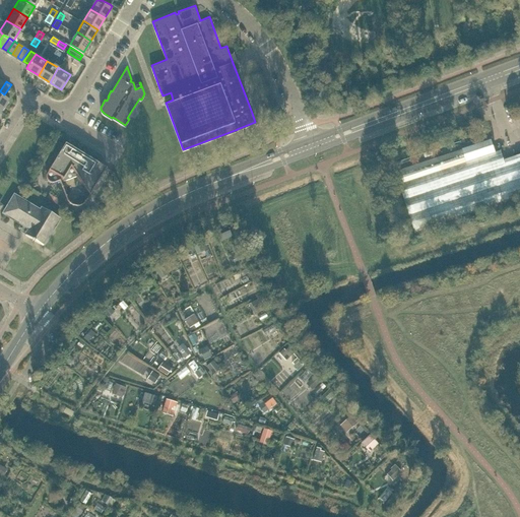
[(4,94),(0,91),(0,107),(2,109),(9,97),(4,94)]
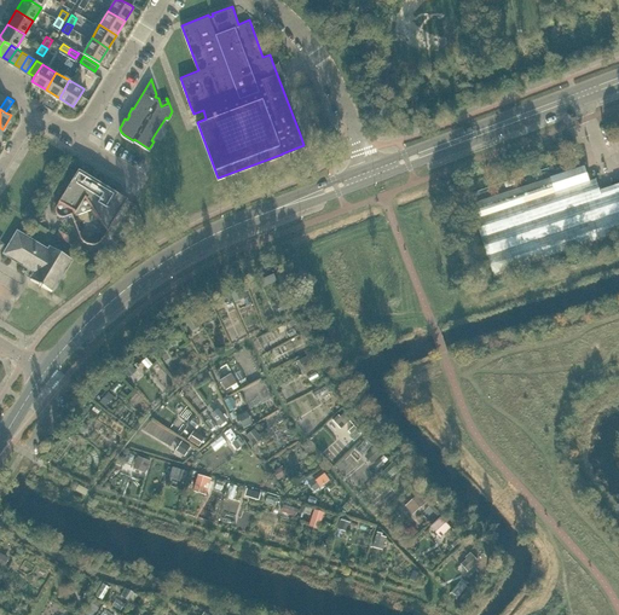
[(495,272),(618,231),(618,181),(601,187),(597,177),(590,179),(585,164),(551,175),(472,202),(495,272)]
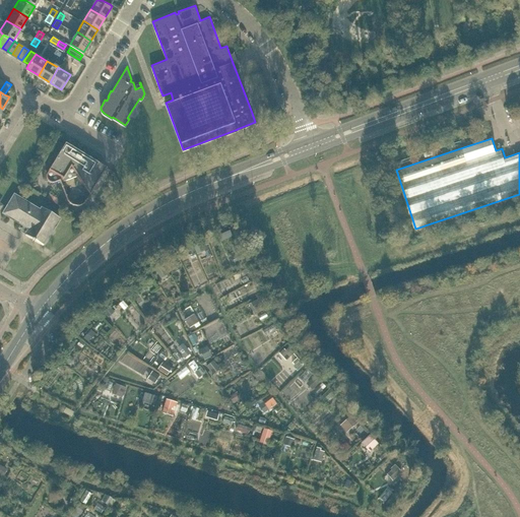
[(99,160),(66,140),(48,171),(47,174),(47,176),(48,178),(50,180),(52,180),(55,180),(60,178),(67,196),(67,197),(68,198),(68,199),(69,200),(70,201),(71,201),(73,203),(76,203),(79,203),(82,202),(84,200),(86,198),(106,167),(107,166),(102,163),(102,162),(100,160),(99,160)]
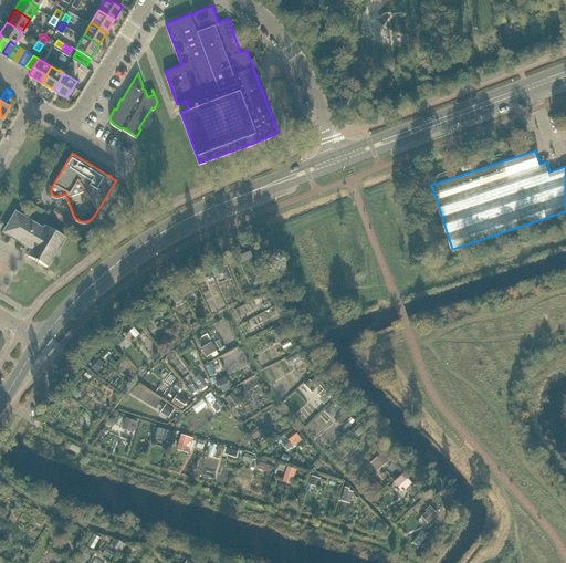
[(44,227),(16,209),(7,223),(3,230),(27,243),(22,250),(37,258),(35,259),(37,260),(37,259),(38,260),(38,261),(39,260),(46,264),(64,236),(45,225),(44,227)]
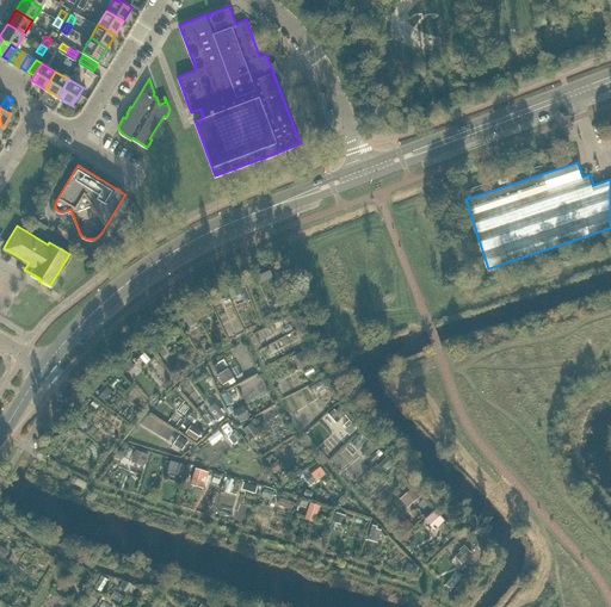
[(100,256),(110,249),(104,240),(94,247),(100,256)]
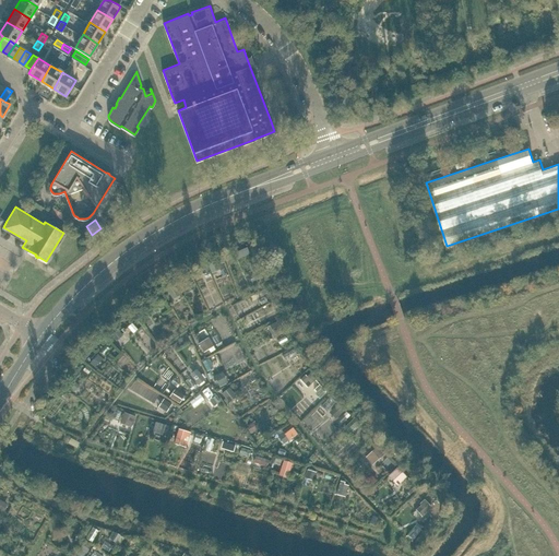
[(146,319),(131,315),(129,327),(143,330),(146,319)]
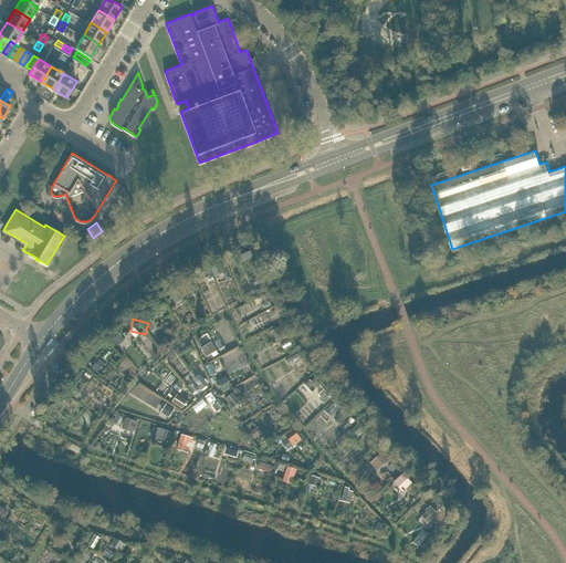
[(205,340),(209,350),(227,341),(222,331),(205,340)]
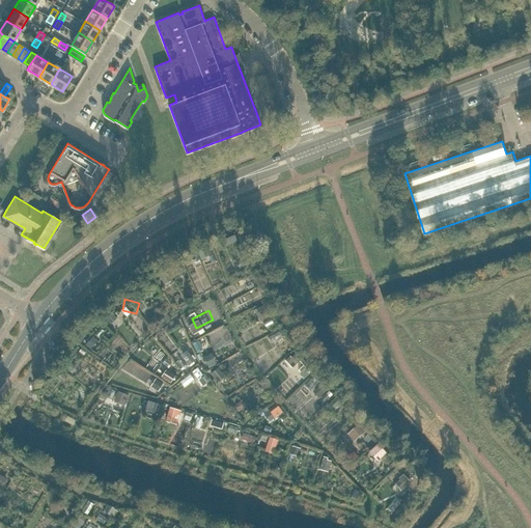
[(272,332),(277,338),(287,331),(282,324),(272,332)]
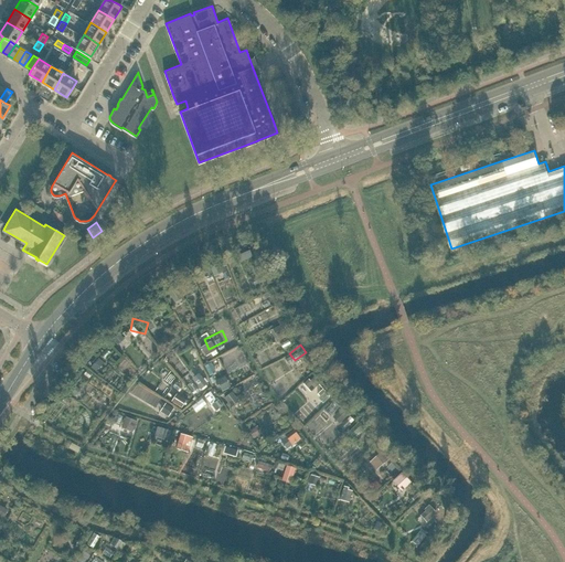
[(228,369),(219,375),(224,385),(235,379),(228,369)]
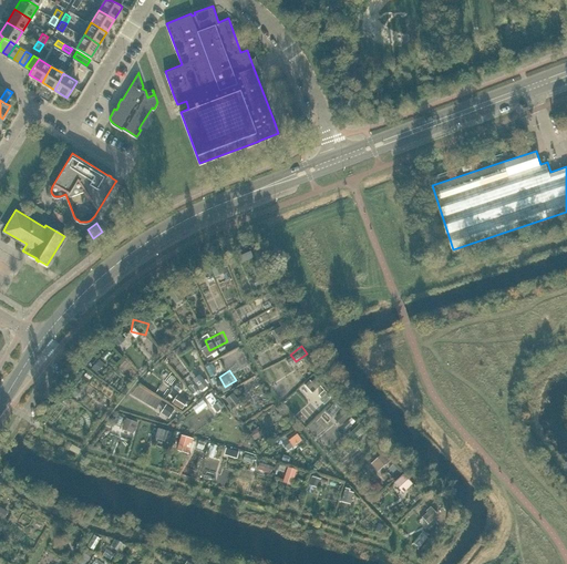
[(317,388),(326,379),(317,371),(309,380),(317,388)]
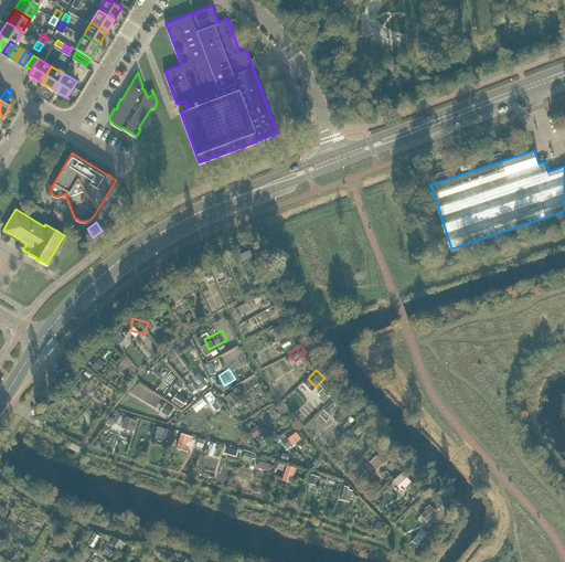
[(201,407),(220,391),(213,383),(194,400),(201,407)]
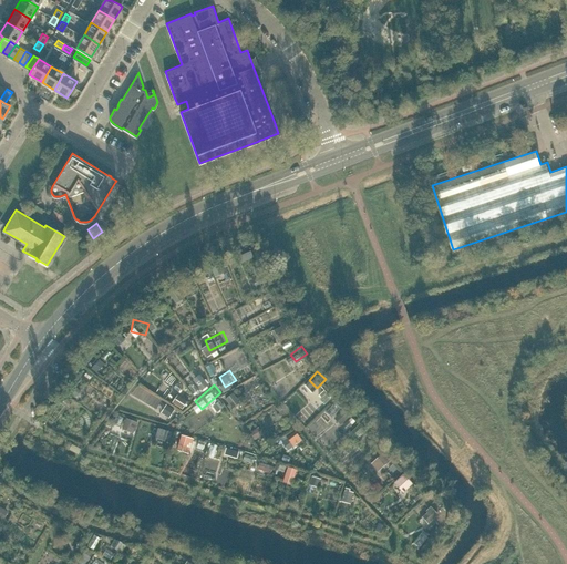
[(237,387),(228,392),(235,402),(244,398),(237,387)]
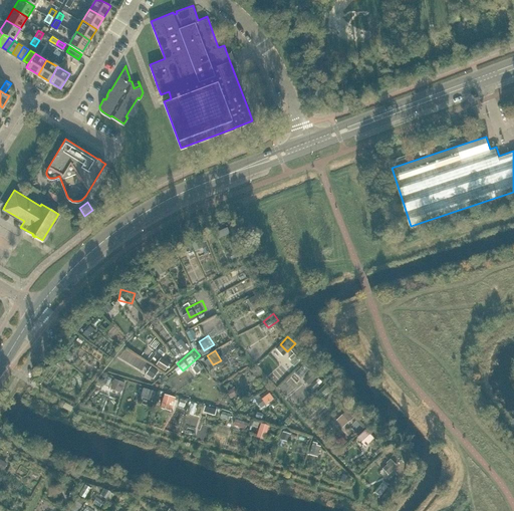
[(148,366),(157,372),(162,365),(154,358),(148,366)]
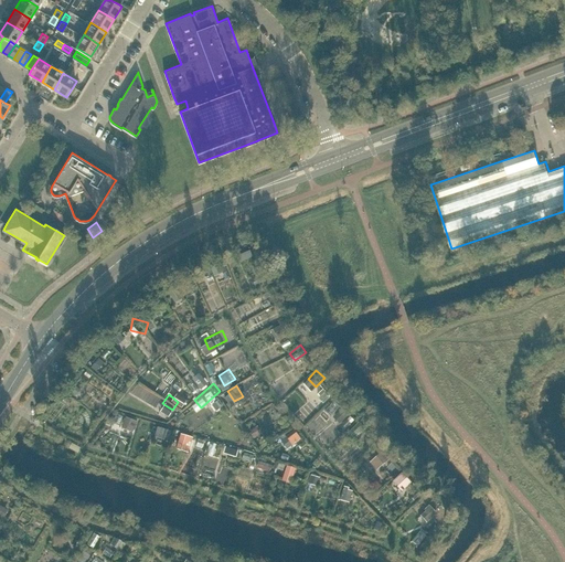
[(345,403),(338,407),(341,413),(349,409),(345,403)]
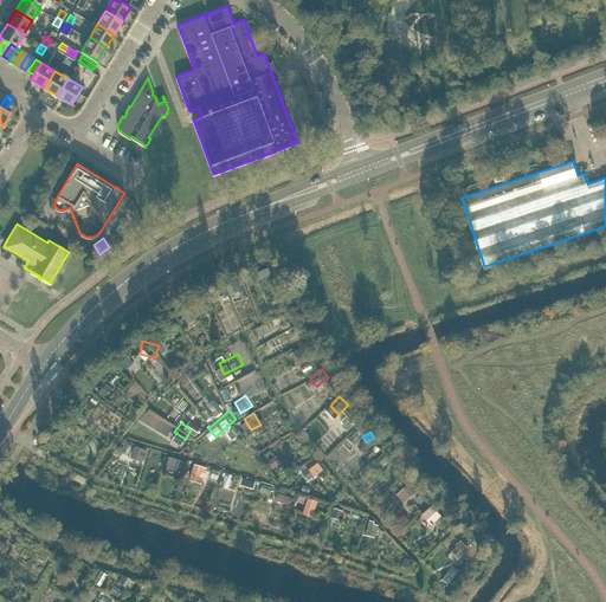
[(137,439),(133,451),(146,455),(150,442),(137,439)]
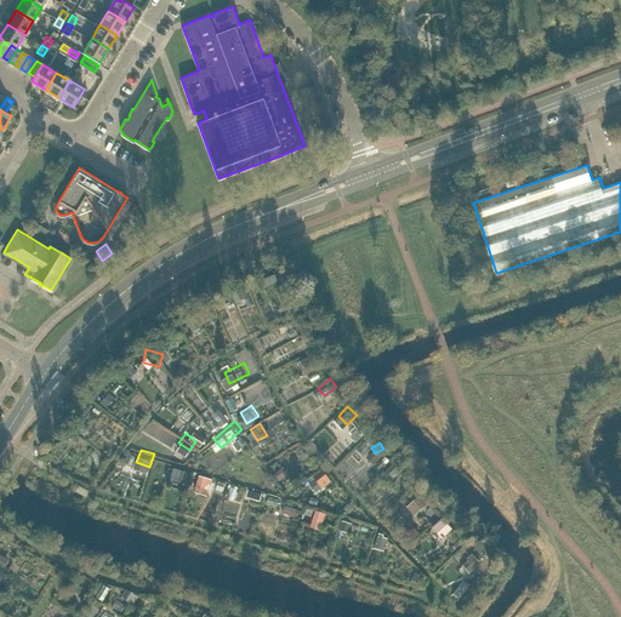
[(186,478),(191,464),(176,460),(171,473),(186,478)]
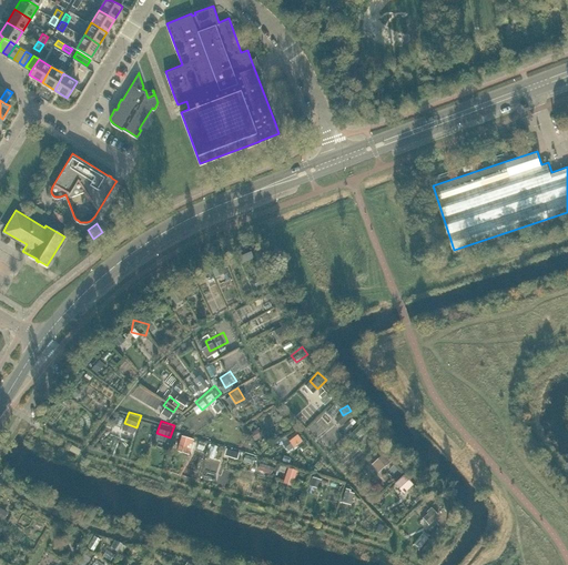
[(259,434),(267,429),(262,421),(253,426),(259,434)]
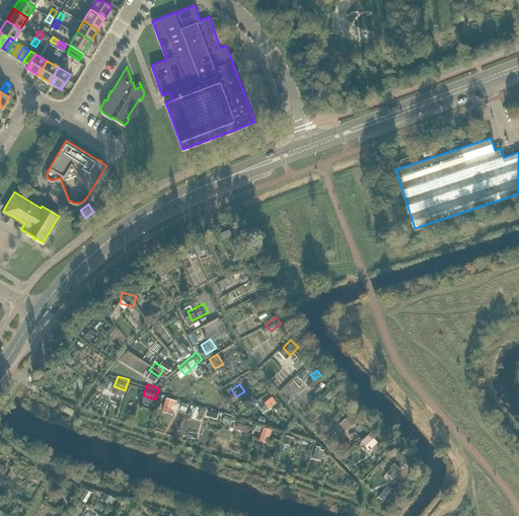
[(176,408),(180,394),(168,390),(164,404),(176,408)]
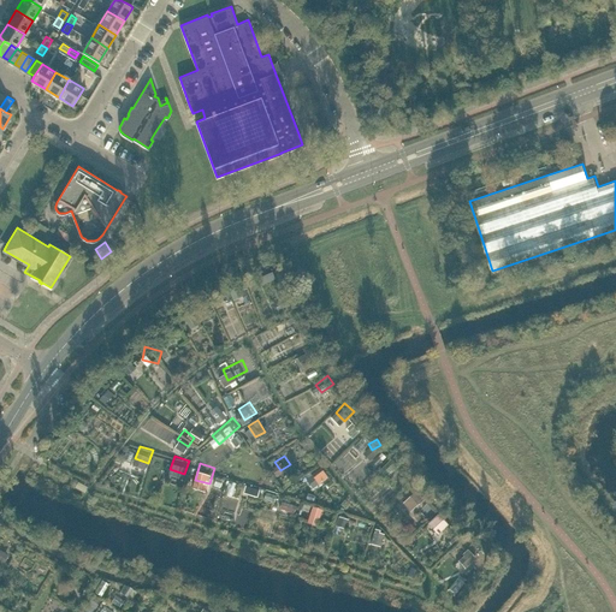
[(255,480),(253,489),(264,491),(266,482),(255,480)]
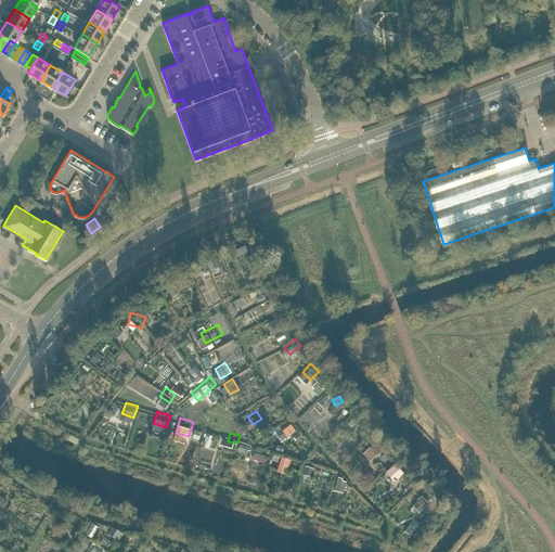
[(382,438),(368,445),(372,453),(386,448),(382,438)]
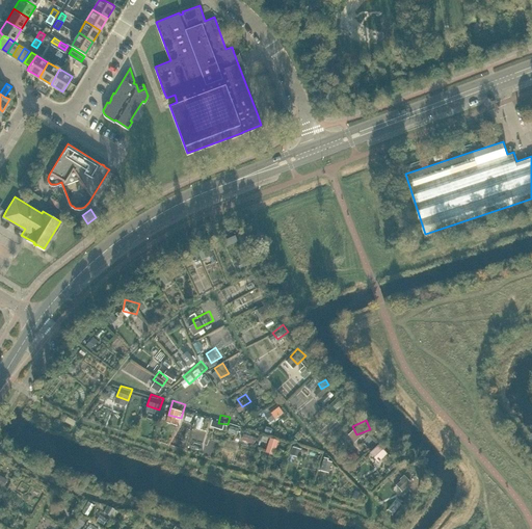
[(246,426),(244,433),(256,438),(258,430),(246,426)]
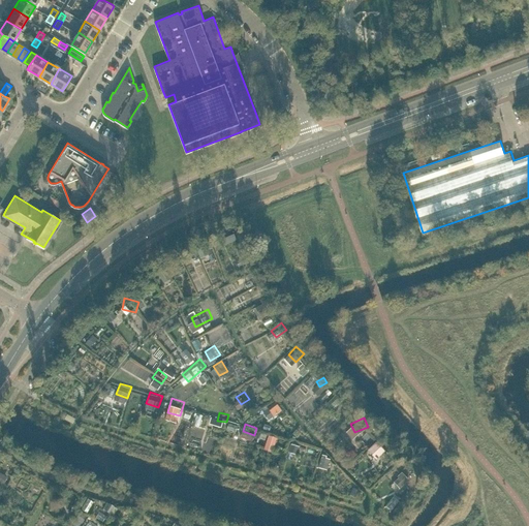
[(269,443),(277,445),(281,432),(272,429),(269,443)]
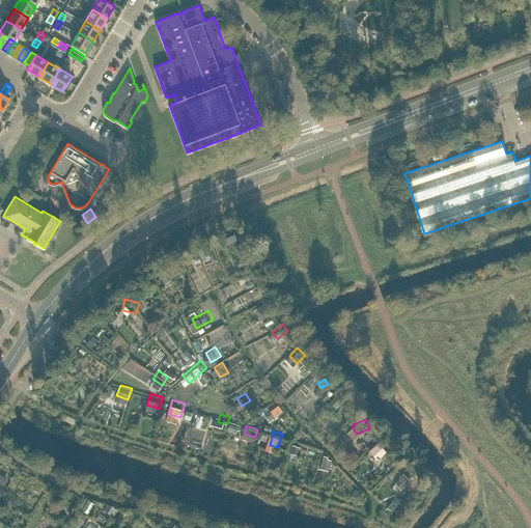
[(372,446),(382,455),(391,447),(382,437),(372,446)]
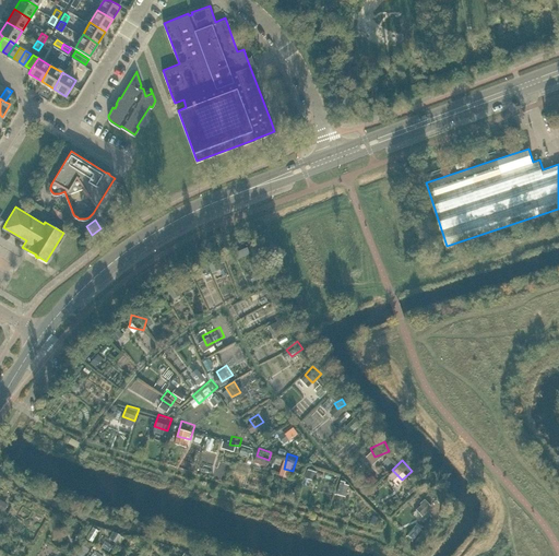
[(429,493),(417,506),(426,513),(438,500),(429,493)]
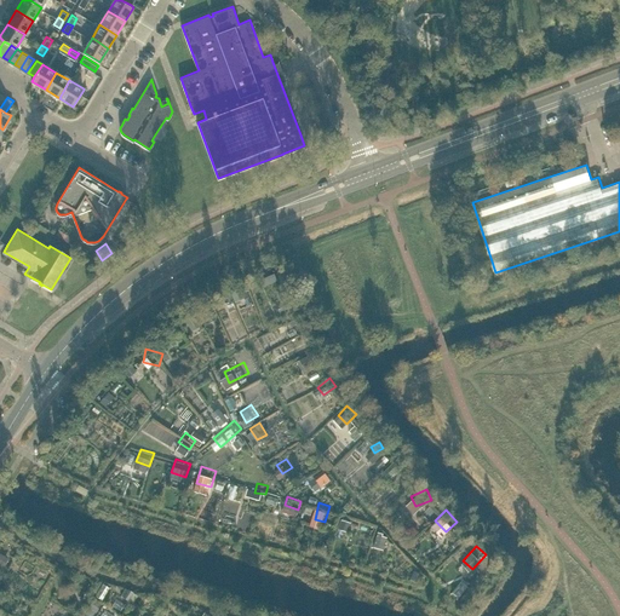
[(0,550),(0,557),(7,560),(10,552),(0,550)]
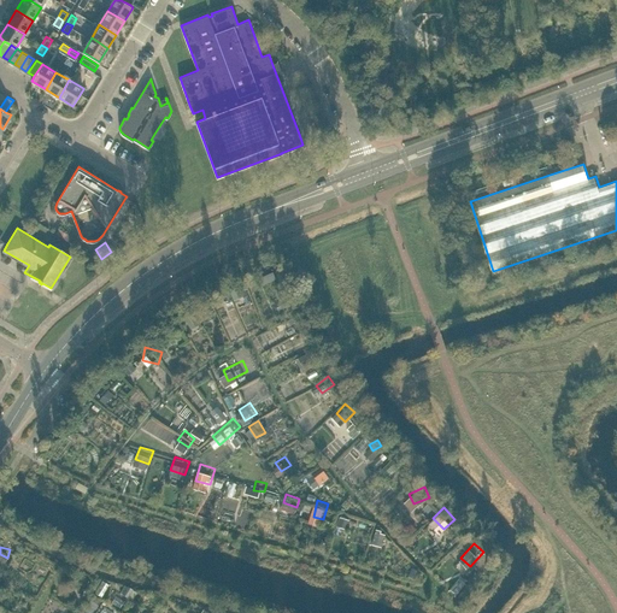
[(97,607),(104,593),(97,588),(89,602),(97,607)]
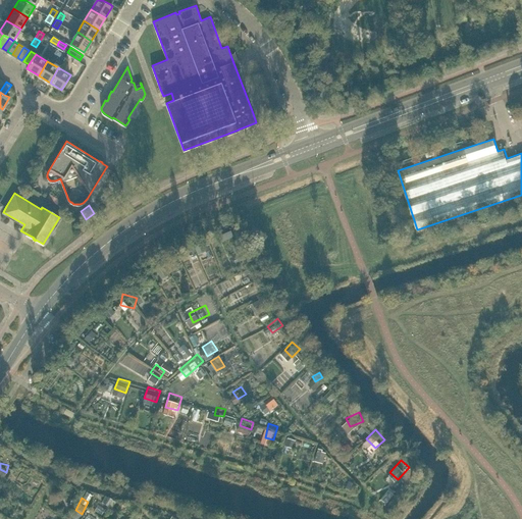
[(94,518),(98,513),(90,508),(86,514),(85,514),(81,518),(94,518)]
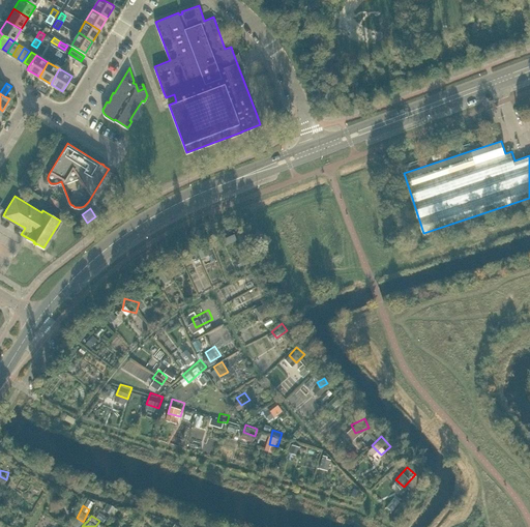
[(178,517),(171,526),(187,526),(189,524),(178,517)]
